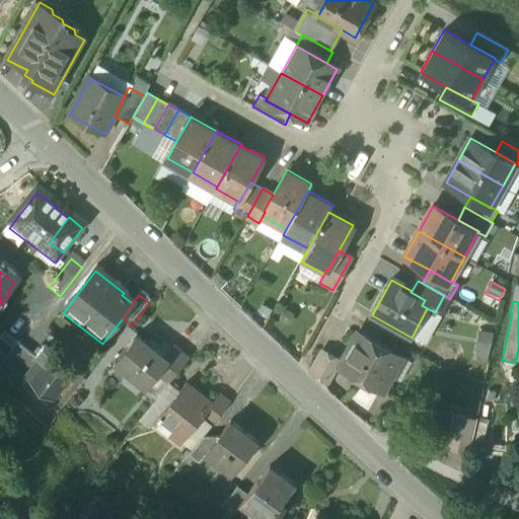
[(491,364),(495,338),(478,336),(475,362),(491,364)]
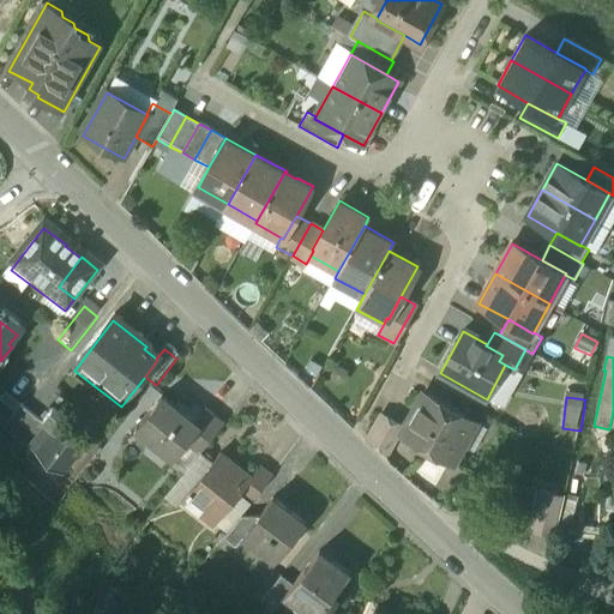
[(473,423),(426,398),(404,437),(451,462),(473,423)]
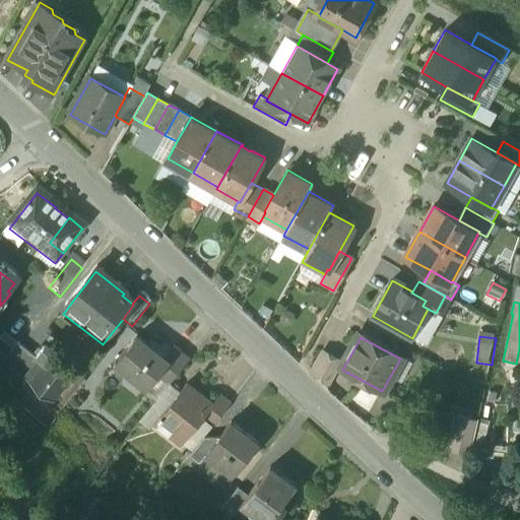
[(163,362),(135,341),(114,368),(146,393),(161,374),(168,366),(163,362)]
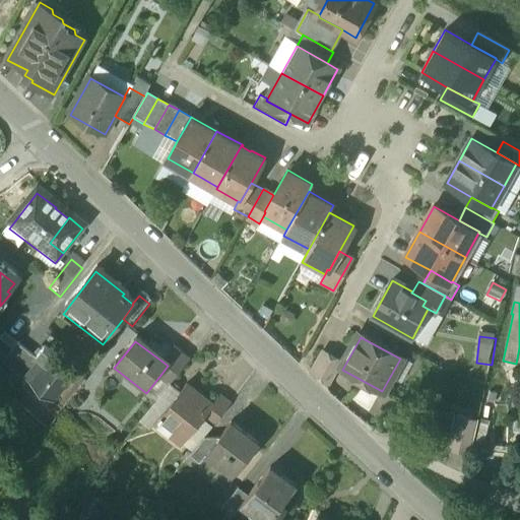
[(188,363),(172,350),(163,362),(168,366),(161,374),(173,382),(188,363)]
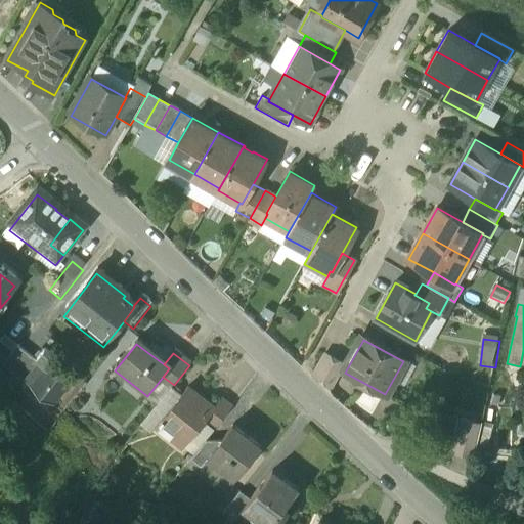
[(36,372),(15,356),(0,375),(22,392),(24,389),(36,372)]
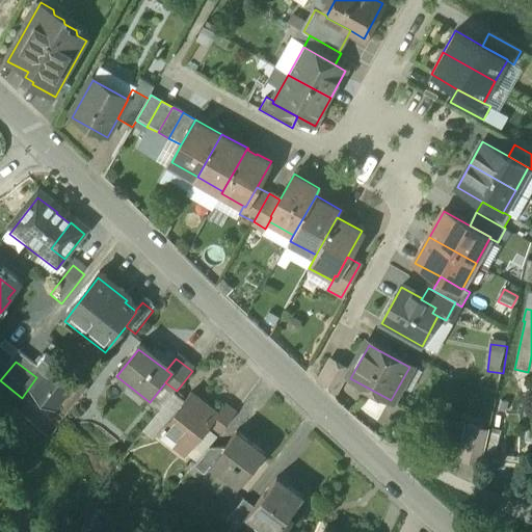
[(348,372),(329,362),(316,384),(335,395),(348,372)]
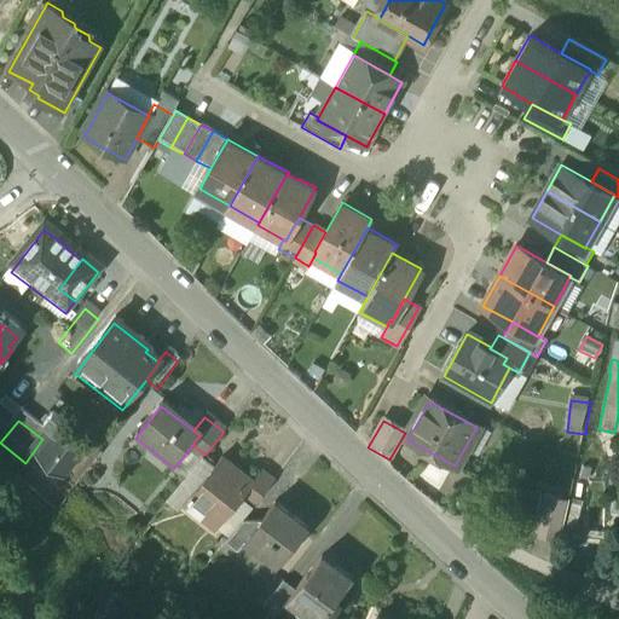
[(87,452),(50,423),(41,434),(45,437),(42,439),(28,460),(61,485),(87,452)]
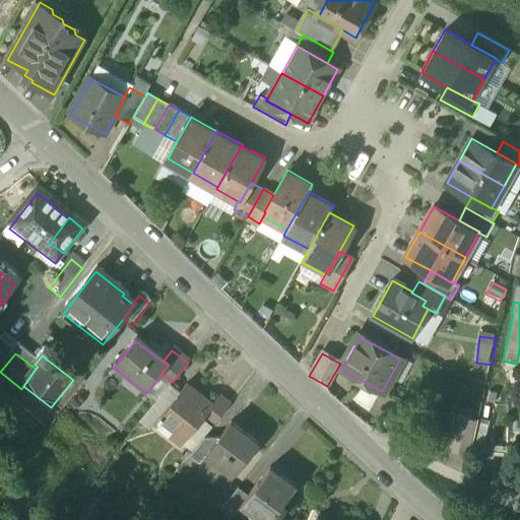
[(211,407),(185,387),(153,428),(176,445),(197,417),(202,421),(212,408),(211,407)]
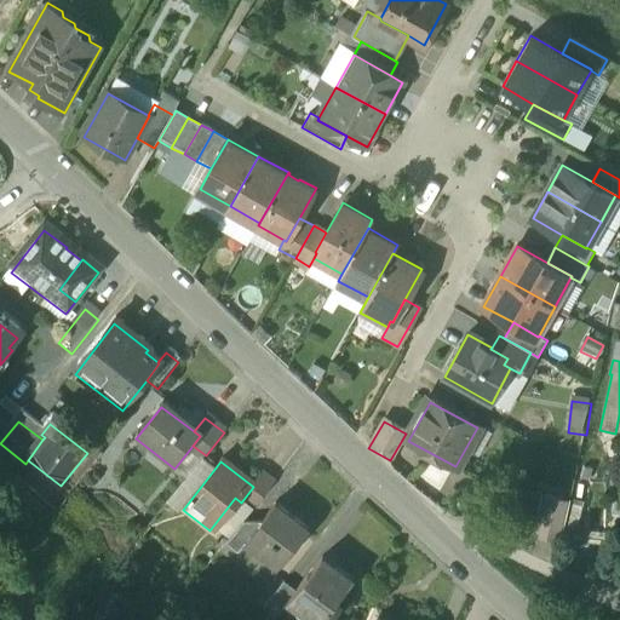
[(273,484),(260,475),(252,486),(253,487),(241,503),(252,511),(273,484)]
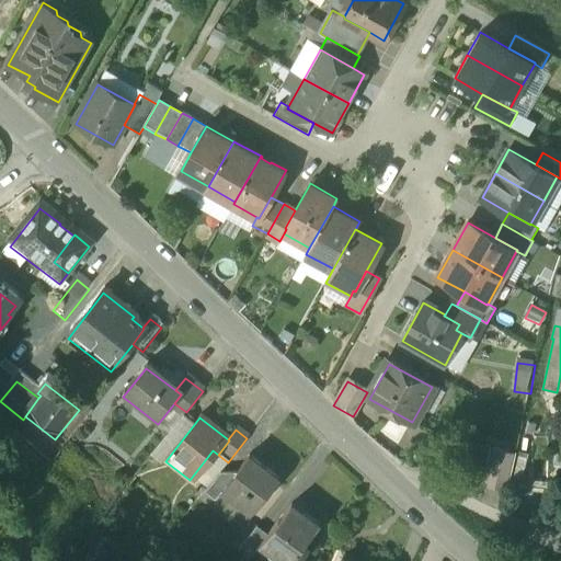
[(515,457),(490,451),(482,487),(507,492),(515,457)]
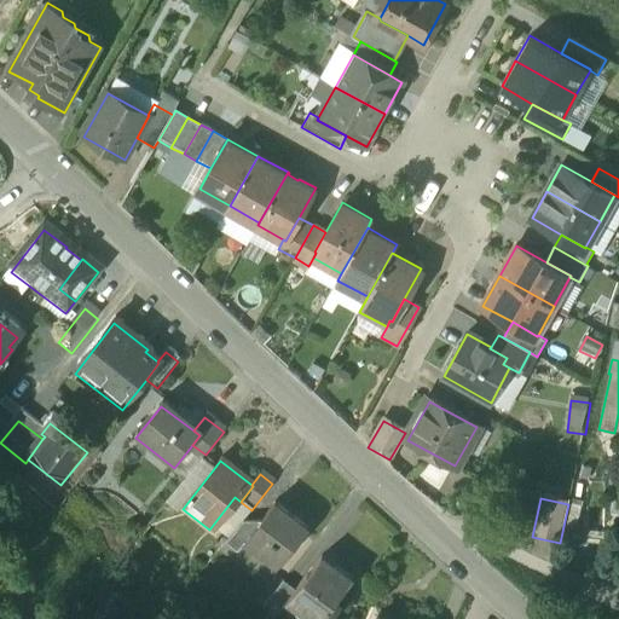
[(253,532),(243,545),(244,547),(276,571),(307,531),(275,505),(253,532)]
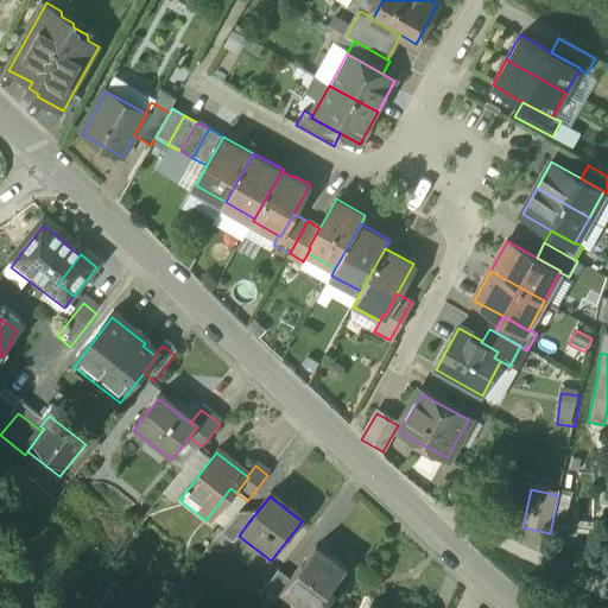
[(248,523),(238,514),(222,534),(234,544),(240,537),(239,536),(248,523)]
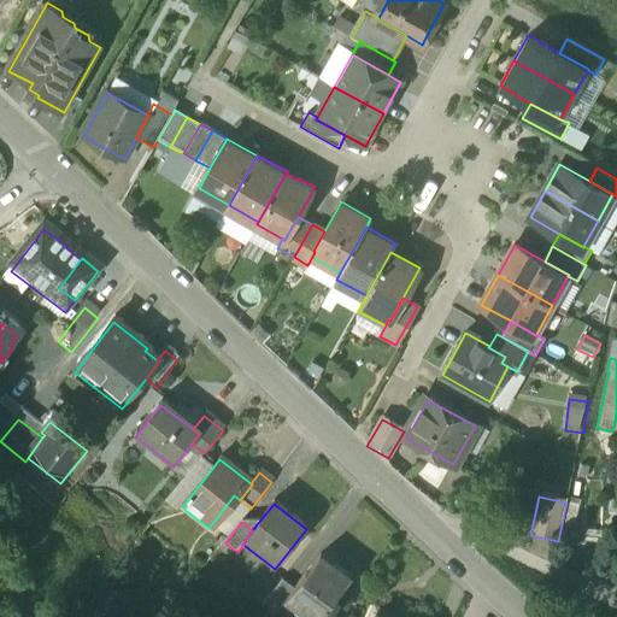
[(293,594),(286,604),(299,615),(304,609),(313,616),(333,616),(339,610),(333,605),(350,582),(319,558),(293,594)]
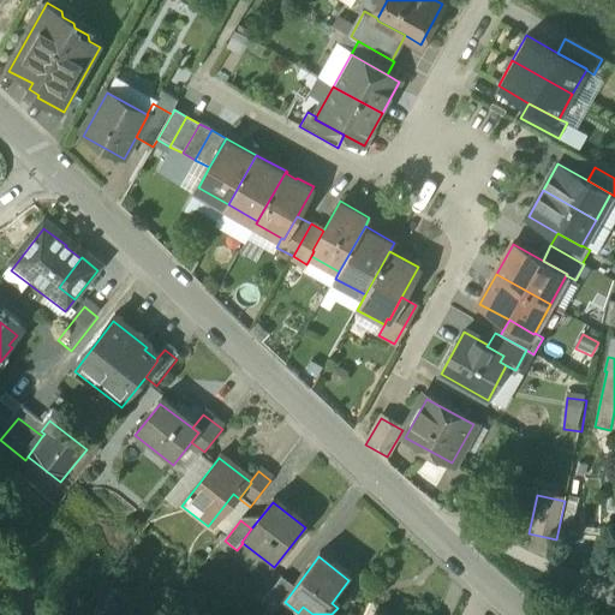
[(280,584),(258,613),(261,614),(274,614),(285,602),(292,592),(280,584)]
